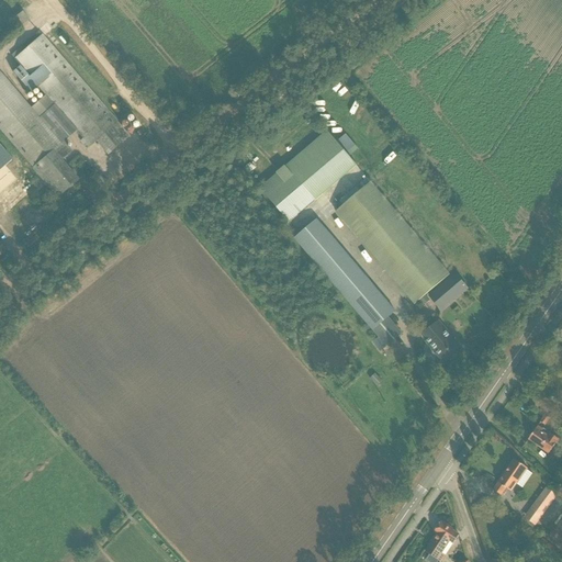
[(11,21),(17,29),(27,20),(22,12),(11,21)]
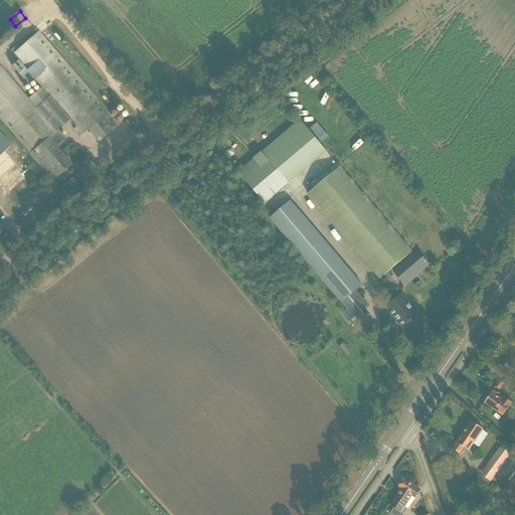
[(0,119),(20,143),(28,153),(29,154),(29,155),(35,162),(45,174),(52,181),(71,165),(56,147),(65,139),(57,130),(55,132),(35,109),(49,97),(69,120),(76,128),(73,130),(76,133),(76,134),(76,135),(78,137),(88,129),(99,142),(118,125),(35,29),(28,36),(10,51),(41,88),(28,100),(0,66),(0,119)]
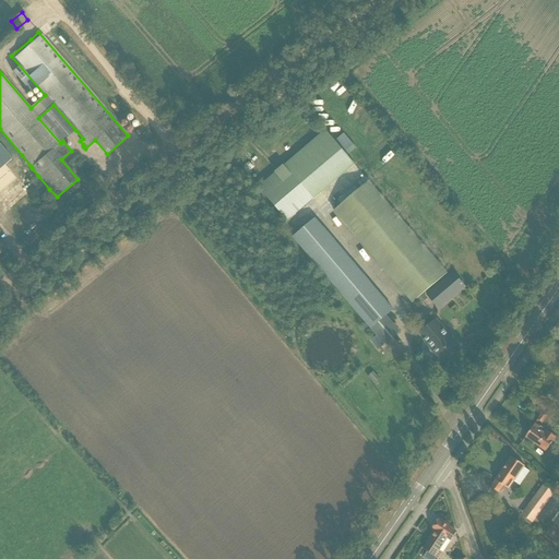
[(283,166),(287,171),(280,178),(275,174),(258,188),(265,195),(287,222),(355,165),(347,156),(335,142),(332,139),(325,130),(283,166)]
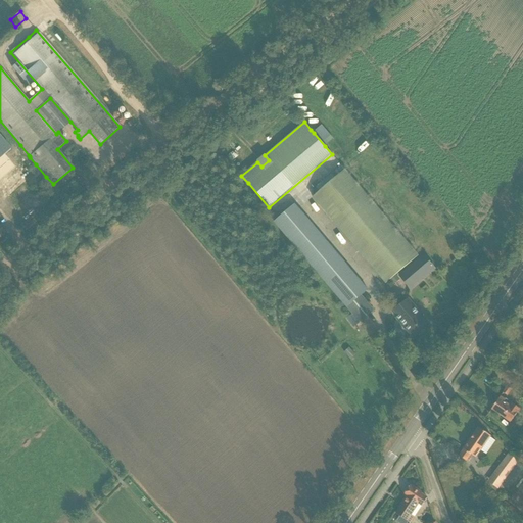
[(322,126),(314,133),(325,146),(333,140),(322,126)]
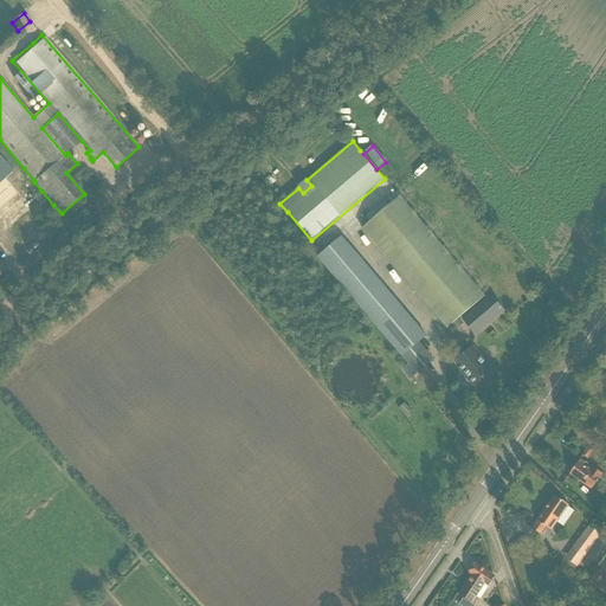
[(0,173),(0,207),(13,197),(1,182),(5,179),(0,173)]
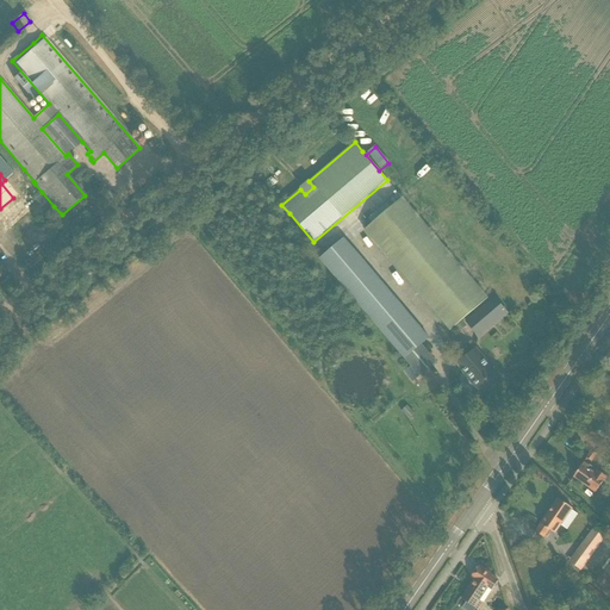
[(365,230),(449,331),(487,299),(403,198),(365,230)]
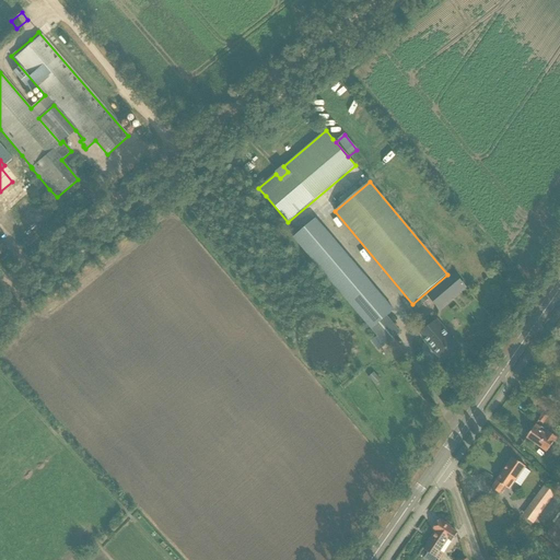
[(90,188),(84,193),(89,199),(94,195),(90,188)]
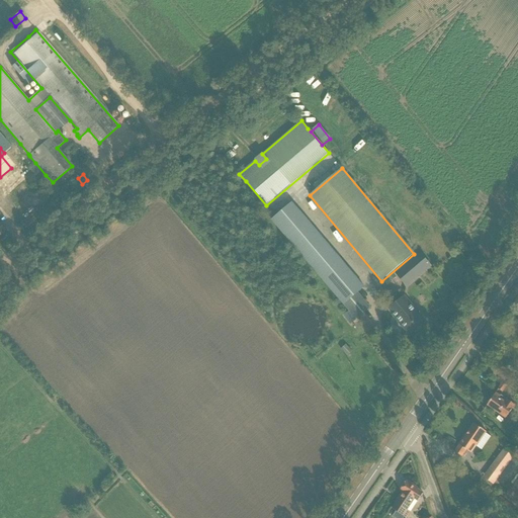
[(275,216),(271,220),(274,224),(343,305),(347,310),(356,320),(362,314),(369,308),(361,297),(357,293),(364,287),(291,202),(275,216)]
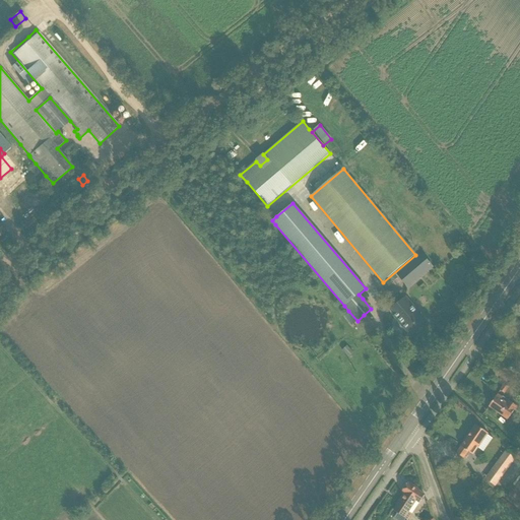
[(397,275),(407,287),(432,267),(421,255),(397,275)]
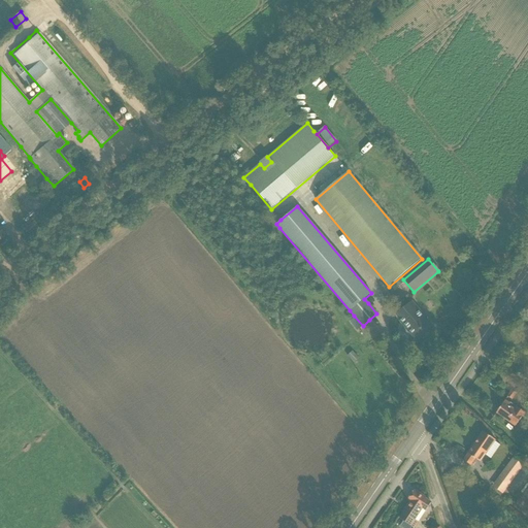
[(403,324),(409,332),(411,330),(421,340),(423,338),(425,338),(429,335),(429,332),(434,328),(411,302),(398,314),(405,322),(403,324)]
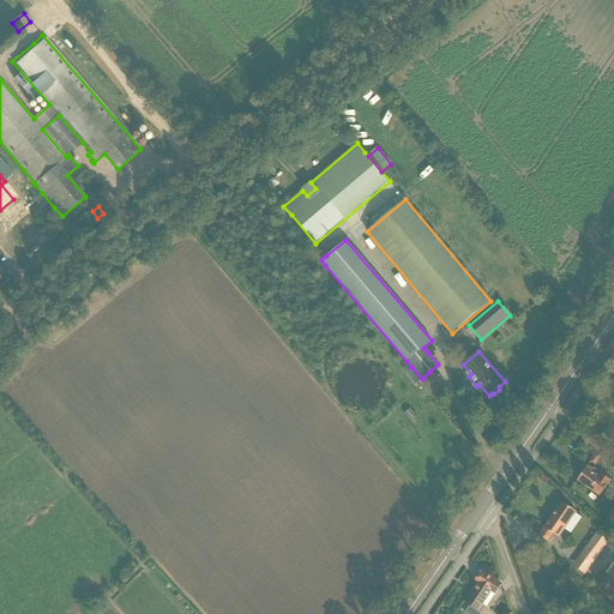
[(410,409),(404,415),(411,422),(416,416),(410,409)]
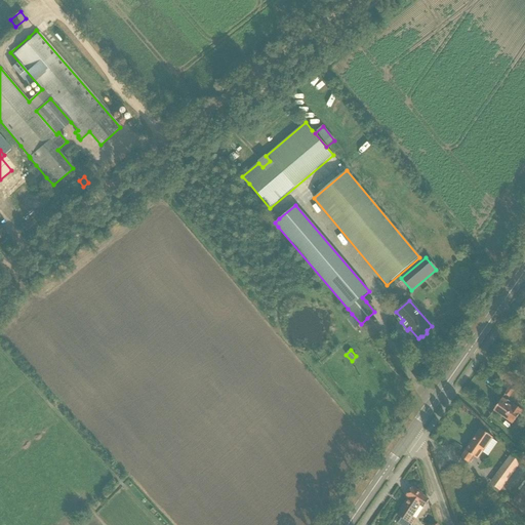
[(510,389),(505,394),(509,397),(514,392),(510,389)]
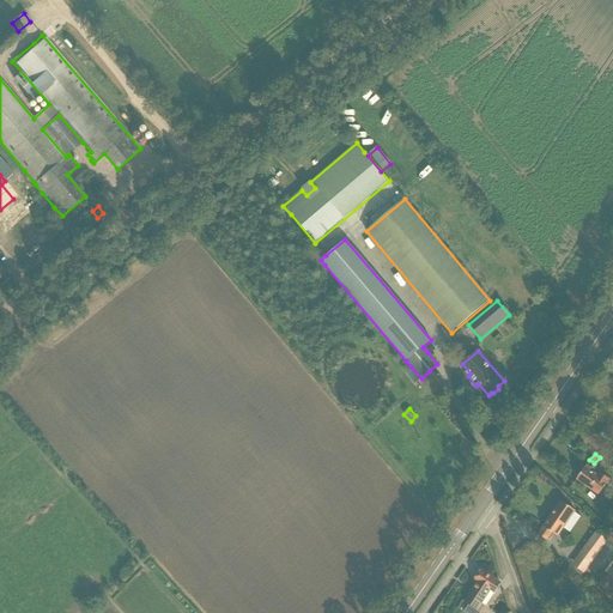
[(577,479),(587,486),(599,495),(610,479),(593,468),(592,469),(586,466),(577,479)]
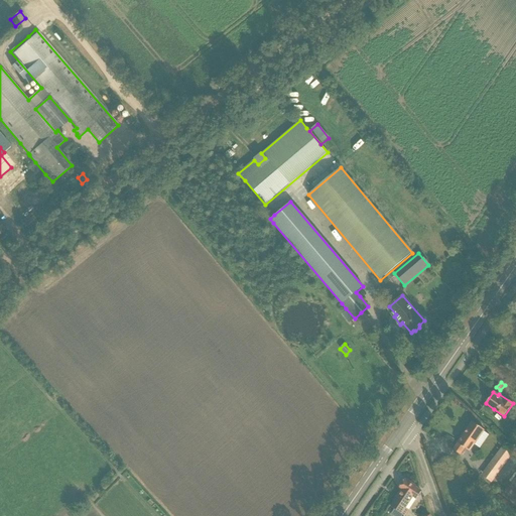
[(453,450),(460,455),(465,448),(469,452),(484,430),(473,422),(453,450)]
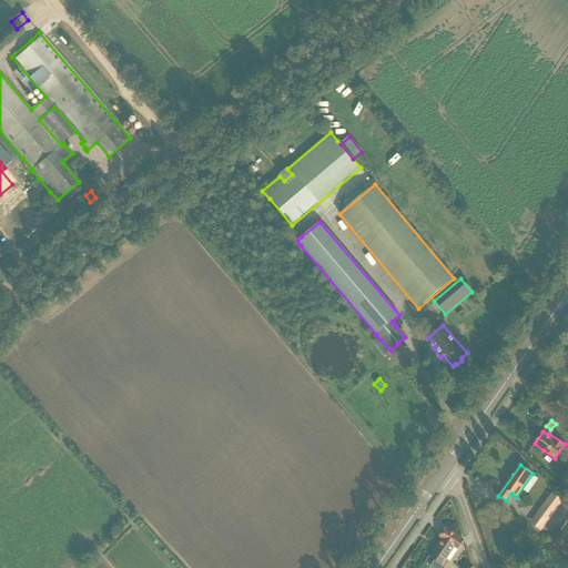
[(551,493),(536,515),(547,523),(551,516),(563,501),(551,493)]
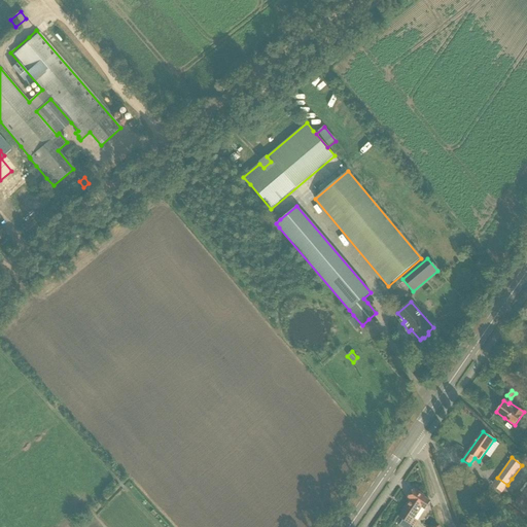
[(402,520),(398,525),(401,526),(410,526),(411,526),(413,526),(417,521),(414,519),(421,507),(425,510),(430,502),(424,498),(425,497),(414,489),(407,499),(410,500),(406,506),(407,507),(399,518),(402,520)]
